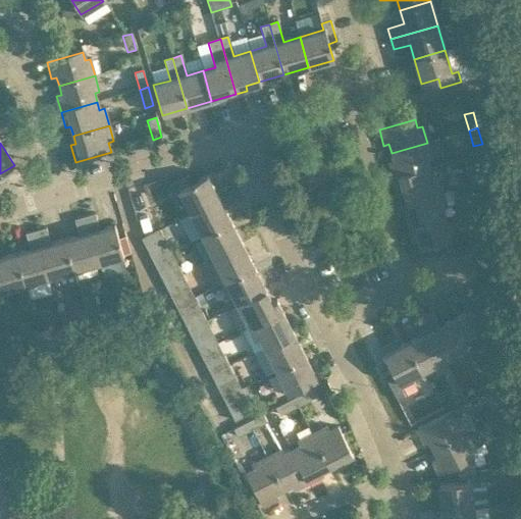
[(388,162),(394,178),(429,168),(426,160),(431,158),(427,143),(392,153),(394,161),(388,162)]
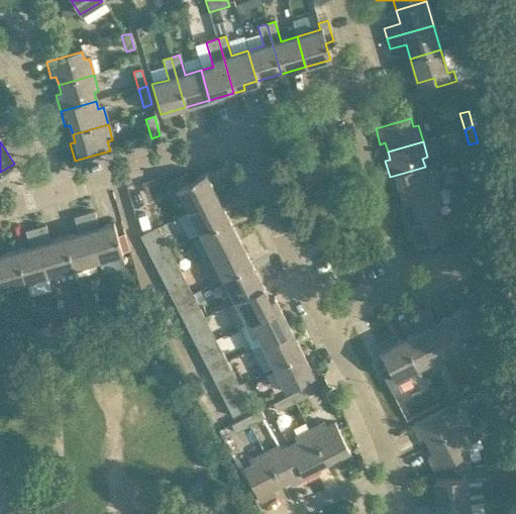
[(463,161),(470,181),(479,178),(473,158),(463,161)]
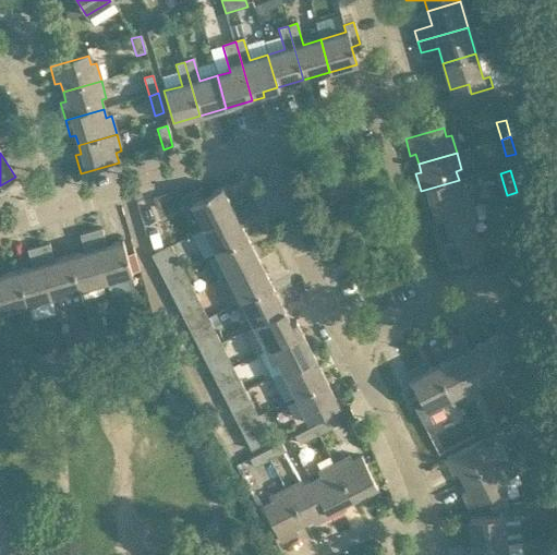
[(431,207),(434,216),(472,205),(467,188),(461,189),(459,180),(421,191),(425,208),(431,207)]
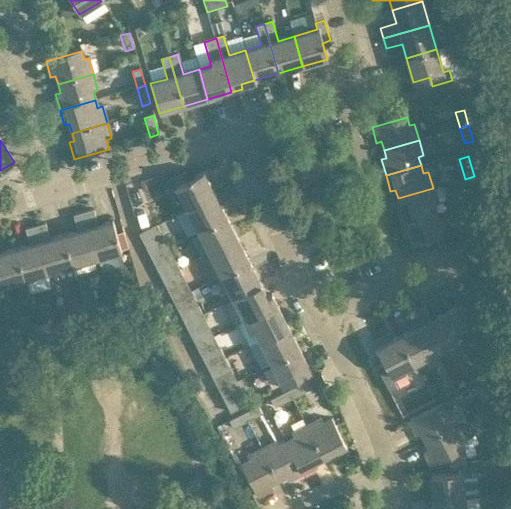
[(175,189),(186,210),(214,196),(202,173),(187,181),(184,173),(165,183),(169,192),(175,189)]
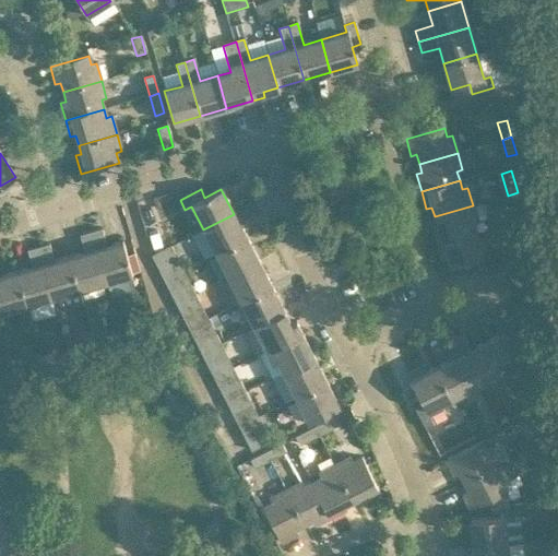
[(518,192),(508,196),(513,215),(523,212),(518,192)]
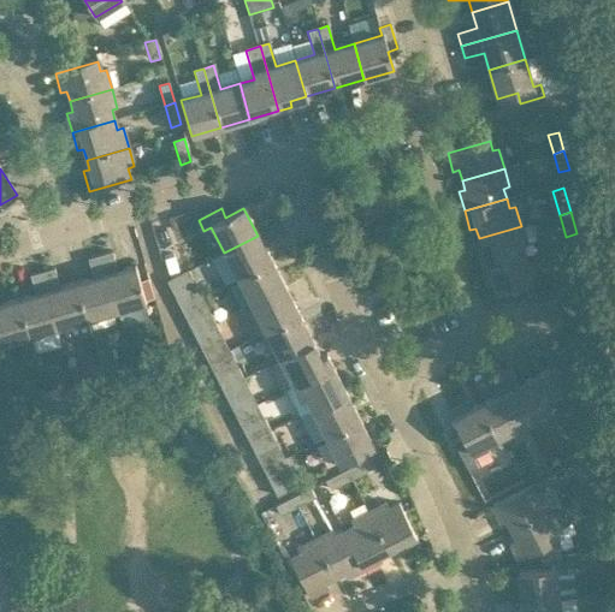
[(475,250),(482,268),(522,256),(520,247),(526,245),(521,226),(479,238),(482,248),(475,250)]
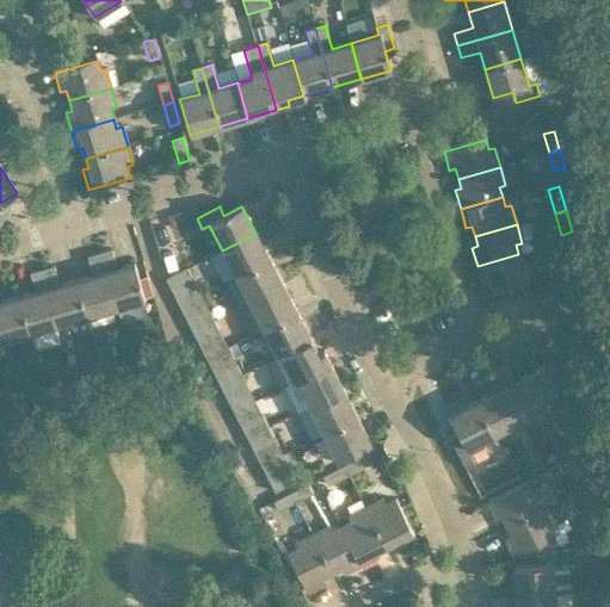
[(222,251),(235,278),(270,260),(256,234),(222,251)]
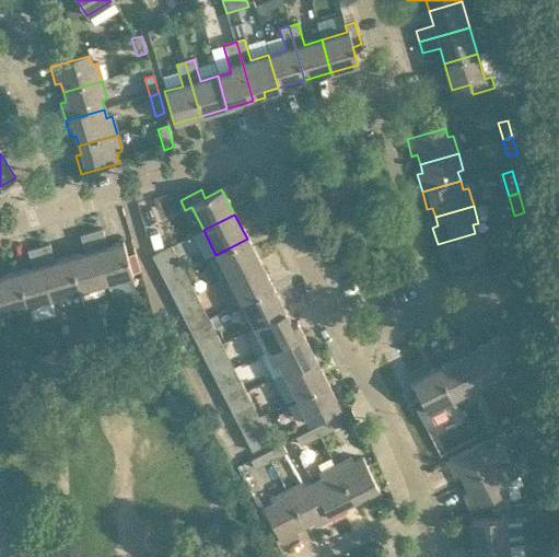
[(102,230),(90,233),(105,283),(131,275),(123,243),(107,247),(102,230)]
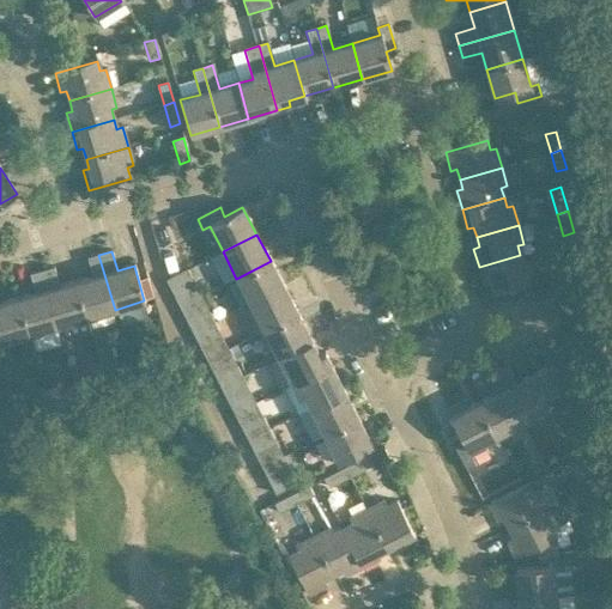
[(562,254),(567,273),(577,270),(573,251),(562,254)]
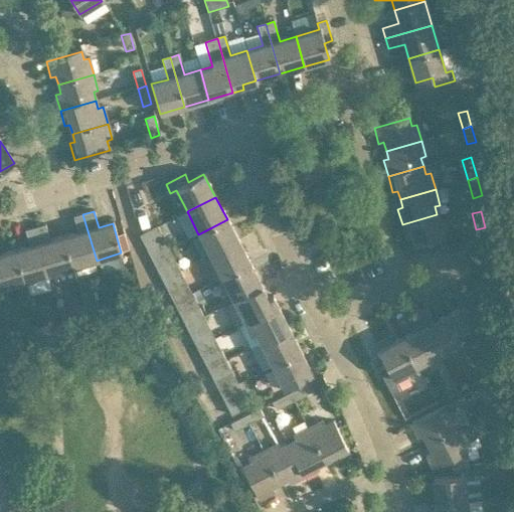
[(77,233),(63,237),(72,268),(97,261),(82,214),(72,217),(77,233)]
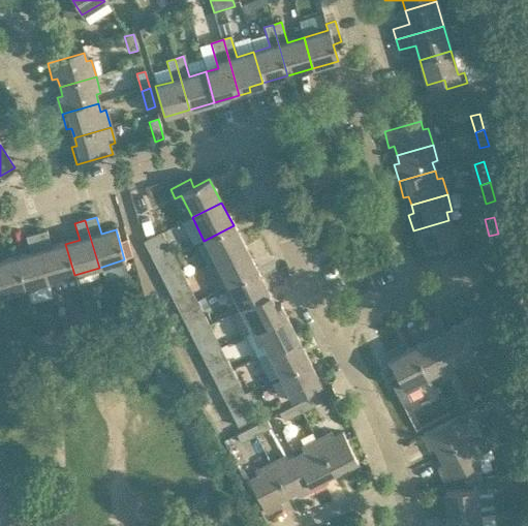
[(448,220),(413,230),(417,247),(423,246),(426,255),(462,245),(457,227),(452,228),(448,220)]
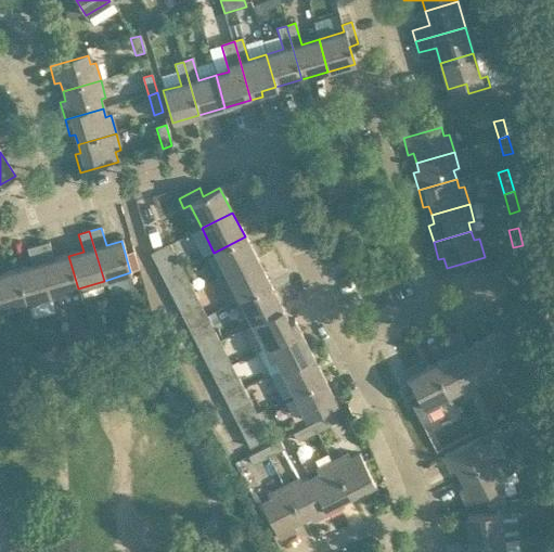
[(214,253),(227,277),(257,260),(245,236),(214,253)]
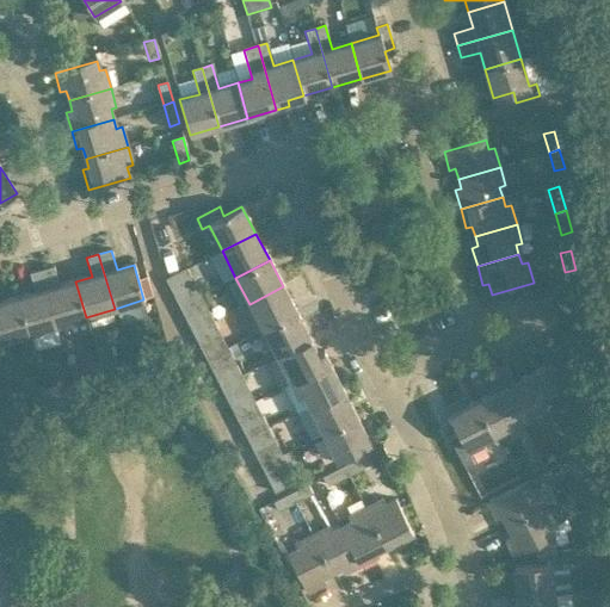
[(53,267),(41,271),(51,307),(56,326),(61,341),(90,333),(86,317),(75,282),(59,286),(53,267)]
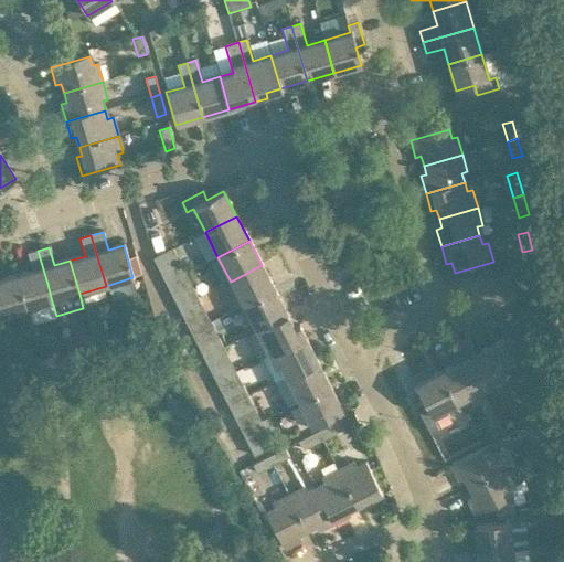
[(152,258),(157,268),(177,258),(172,248),(152,258)]
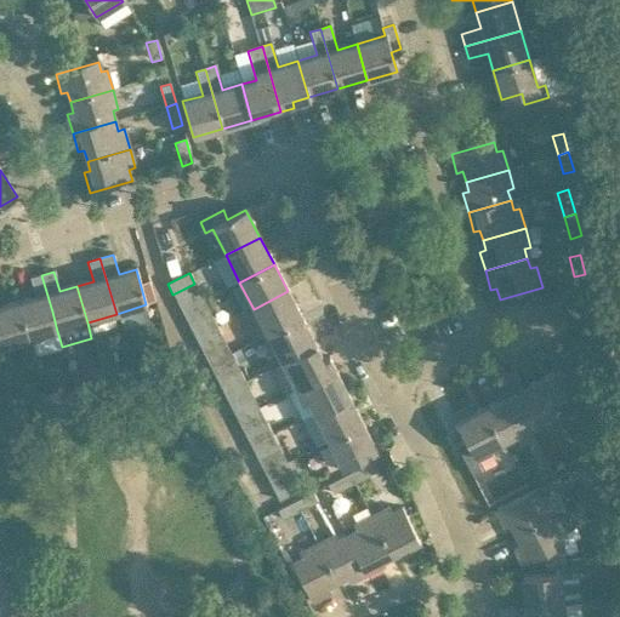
[(35,297),(17,303),(20,312),(28,340),(30,340),(35,358),(63,350),(62,347),(57,331),(52,312),(41,275),(30,279),(35,297)]
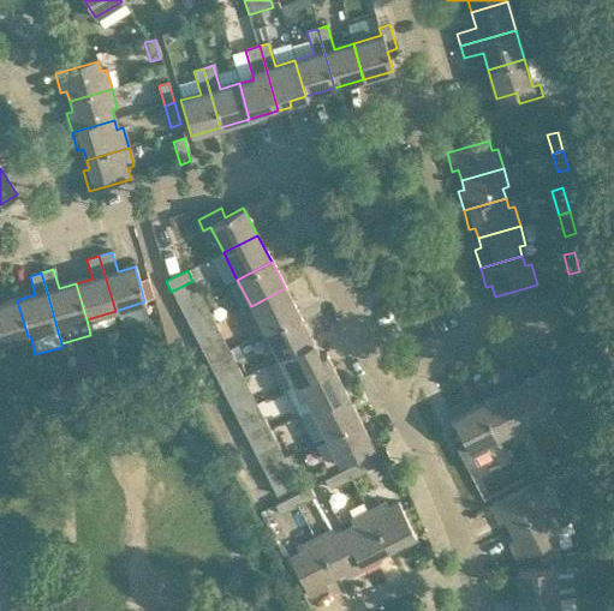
[(148,280),(139,283),(144,301),(153,299),(148,280)]
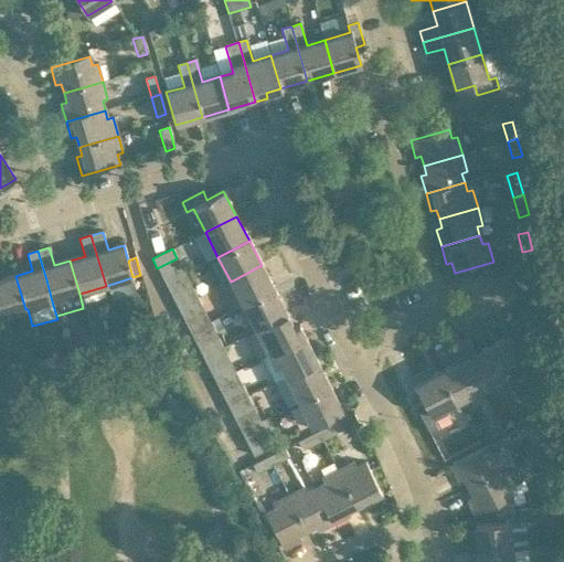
[(231,282),(243,306),(274,290),(262,265),(231,282)]
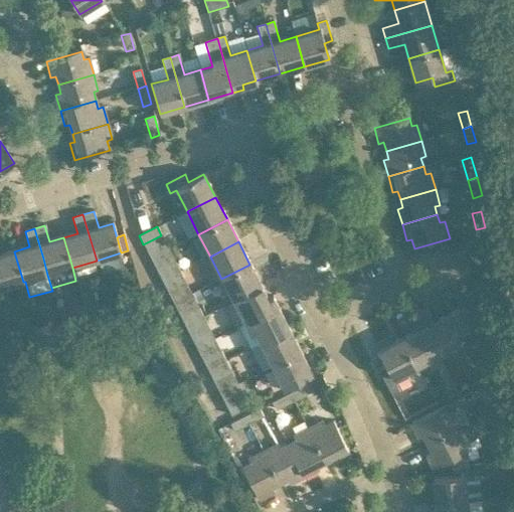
[(0,298),(2,298),(0,292),(0,289),(23,282),(16,259),(14,251),(0,256),(0,298)]
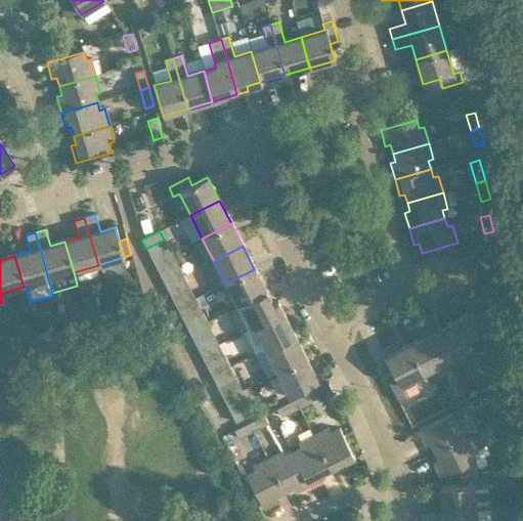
[(161,277),(165,286),(183,276),(178,268),(161,277)]
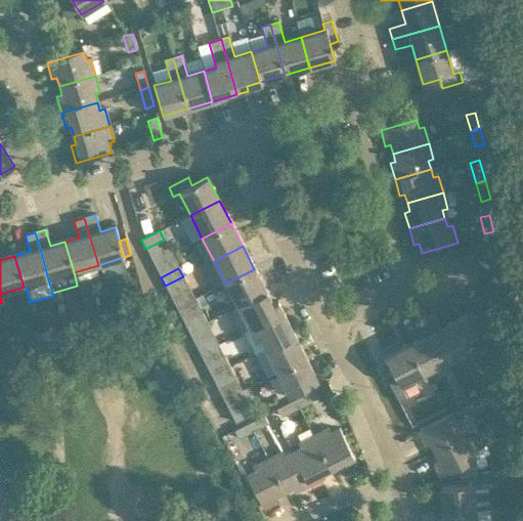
[(225,284),(237,307),(266,292),(254,269),(225,284)]
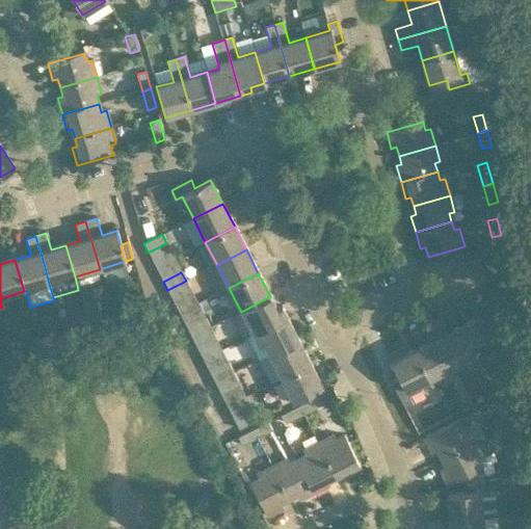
[(186,281),(167,290),(171,298),(189,289),(186,281)]
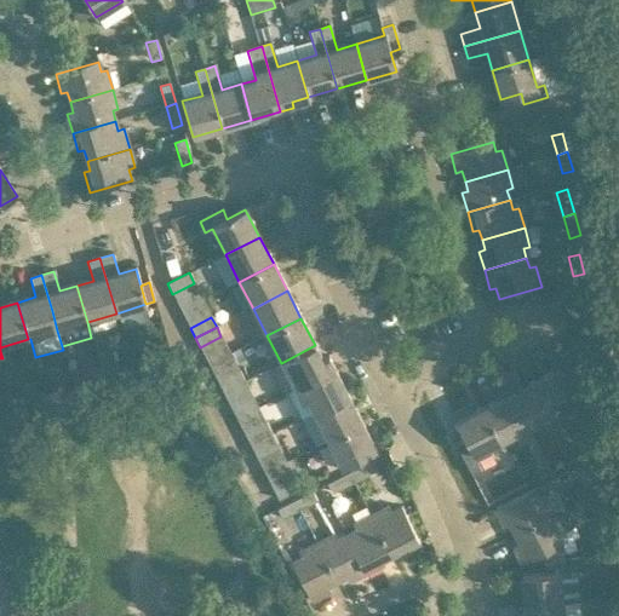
[(562,367),(537,380),(554,414),(594,393),(589,341),(557,357),(562,367)]
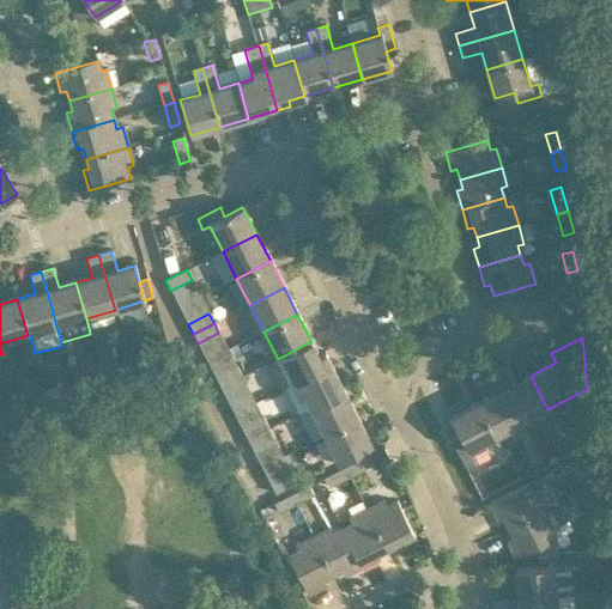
[(278,359),(291,385),(331,365),(325,354),(320,357),(311,341),(278,359)]
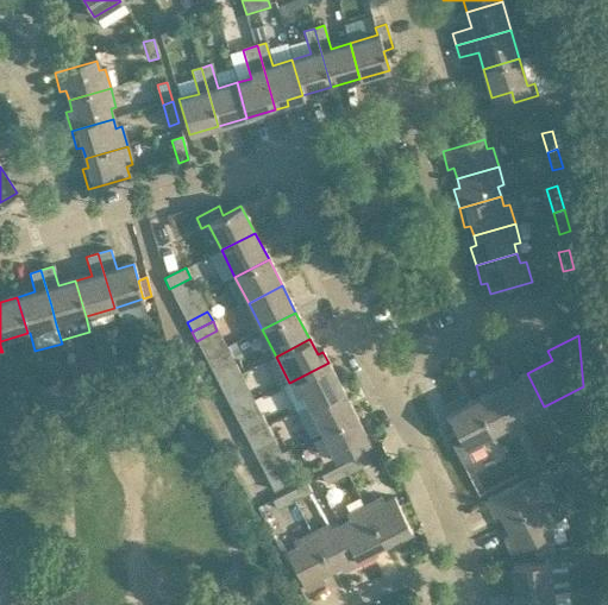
[(301,394),(308,407),(342,390),(328,363),(289,383),(296,396),(301,394)]
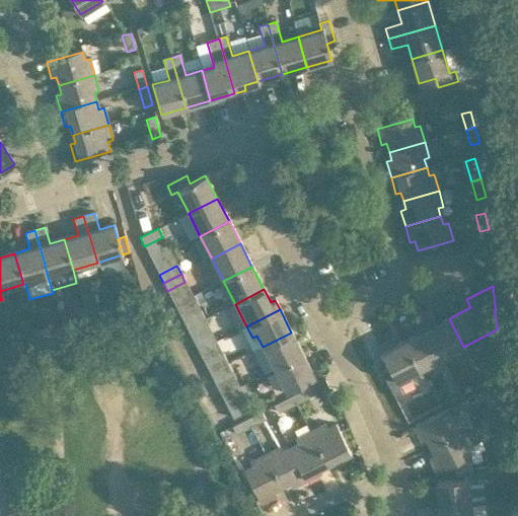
[(84,310),(72,314),(76,327),(88,324),(84,310)]
